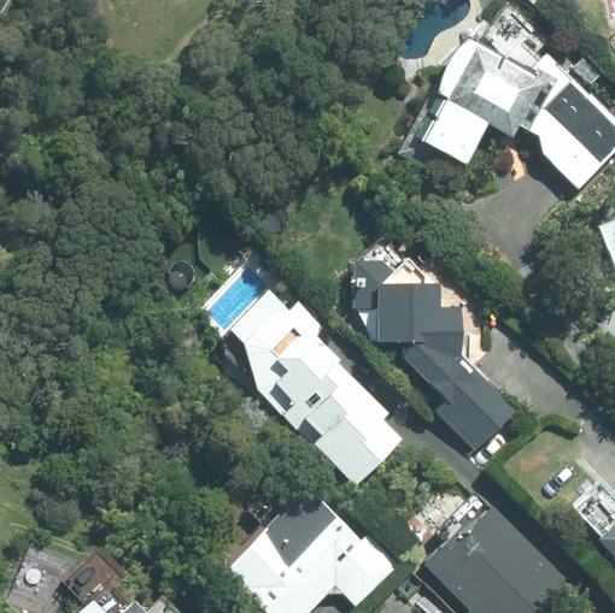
[(469,36),(400,154),(422,166),(433,147),(467,165),(490,125),(515,139),(520,130),(580,189),(614,153),(614,123),(545,56),(529,71),(469,36)]
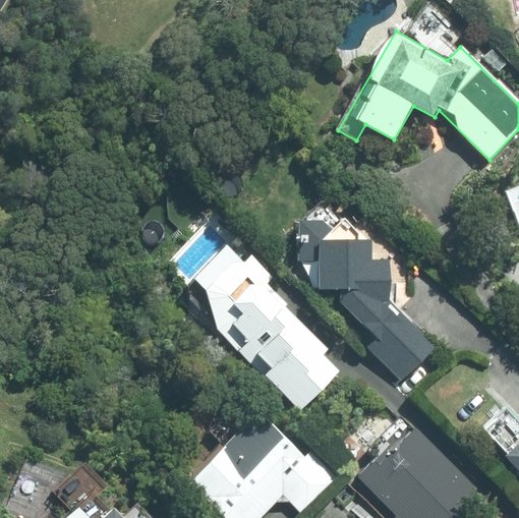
[(331,219),(299,220),(300,262),(318,262),(318,291),(353,290),(340,304),(365,330),(356,340),(402,384),(438,347),(379,290),(391,290),(390,260),(369,260),(368,236),(331,237),(331,219)]
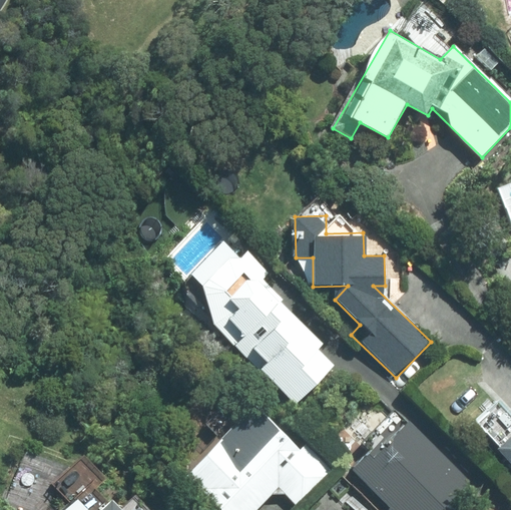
[(324,344),(221,243),(190,275),(209,293),(194,307),(296,405),(334,366),(318,350),(324,344)]
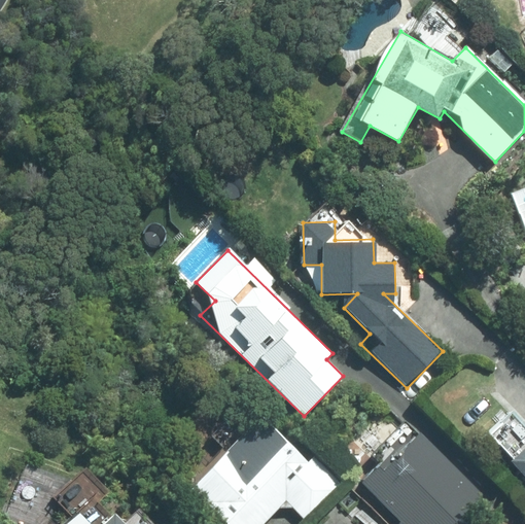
[(190,489),(225,523),(263,523),(286,500),(308,522),(341,489),(265,415),(190,489)]
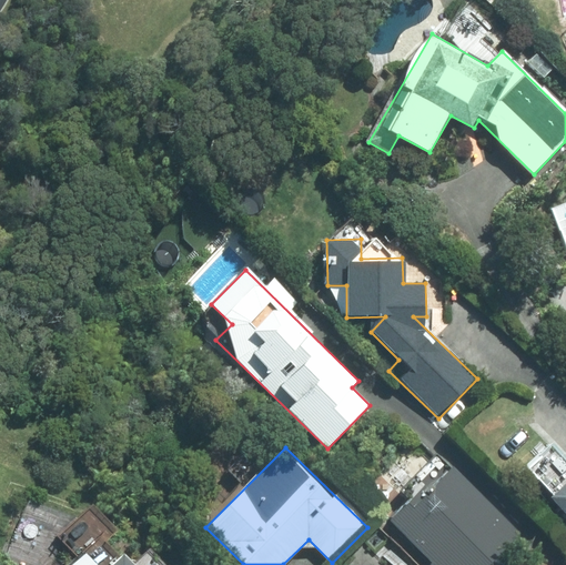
[(451,458),(384,526),(423,564),(514,564),(536,543),(451,458)]
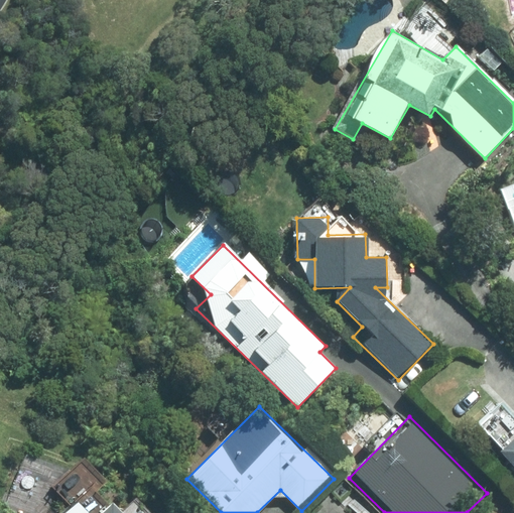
[(513,440),(501,453),(513,467),(513,440)]
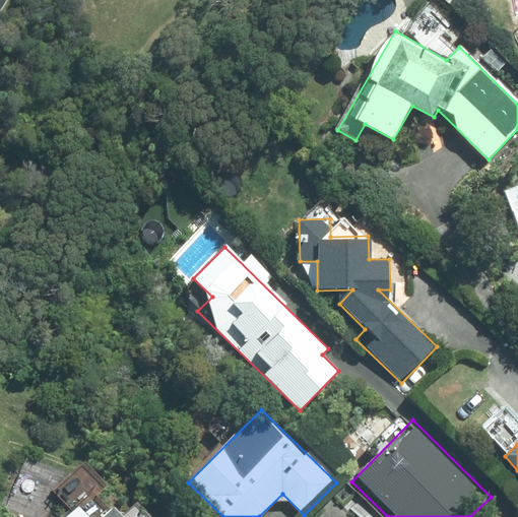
[(152,516),(143,508),(134,516),(123,516),(108,502),(91,516),(152,516)]
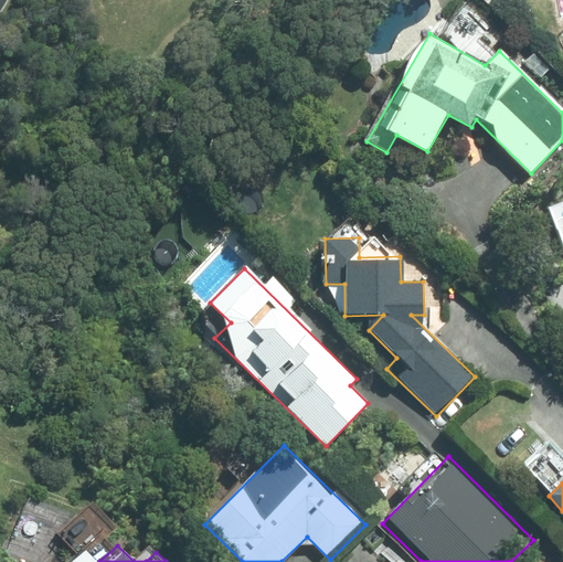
All buildings are outlined.
